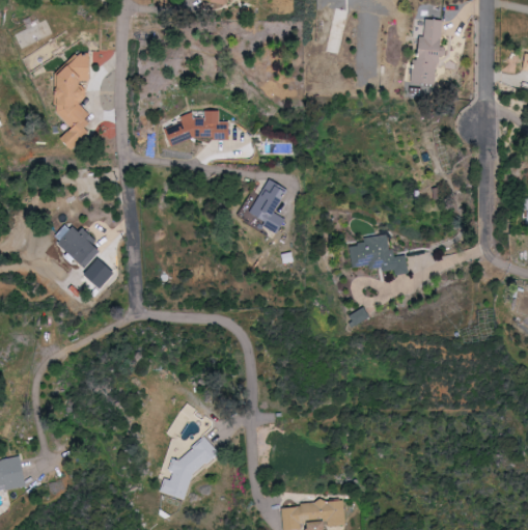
[(410,82),(438,83),(441,19),(421,18),(419,59),(411,59),(410,82)]
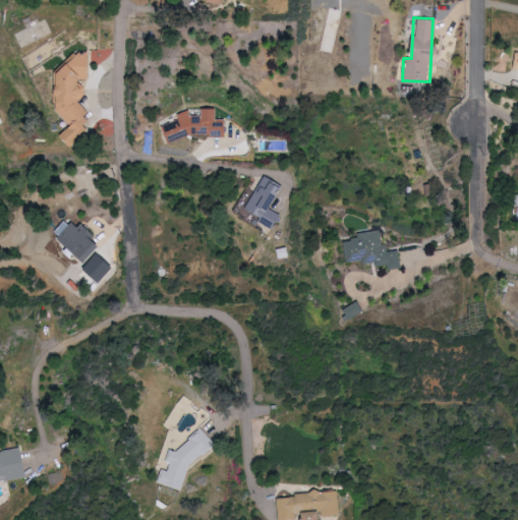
[(60,70),(52,108),(69,124),(58,135),(69,147),(82,134),(87,111),(76,101),(85,92),(77,83),(85,75),(91,54),(78,52),(60,70)]
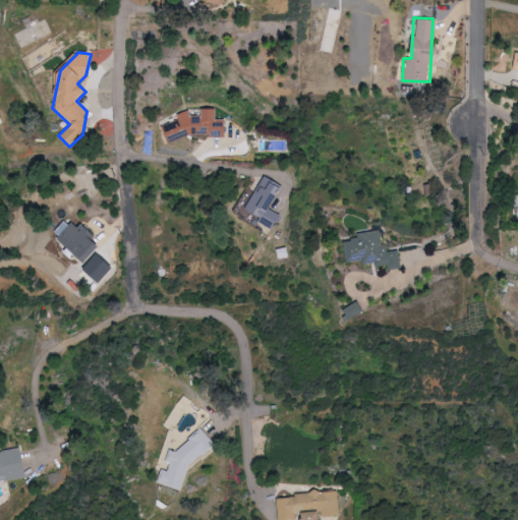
[(224,135),(225,119),(216,119),(216,105),(208,108),(200,108),(200,115),(189,115),(187,110),(176,114),(176,119),(161,125),(167,140),(171,141),(185,135),(189,136),(192,134),(224,135)]
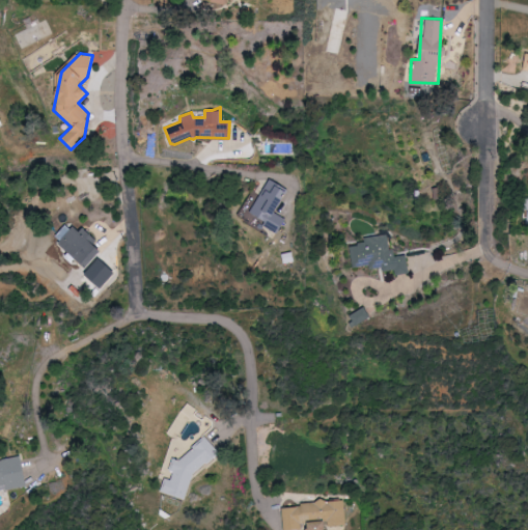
[(286,188),(267,178),(250,214),(262,219),(259,226),(276,233),(283,218),(275,214),(286,188)]
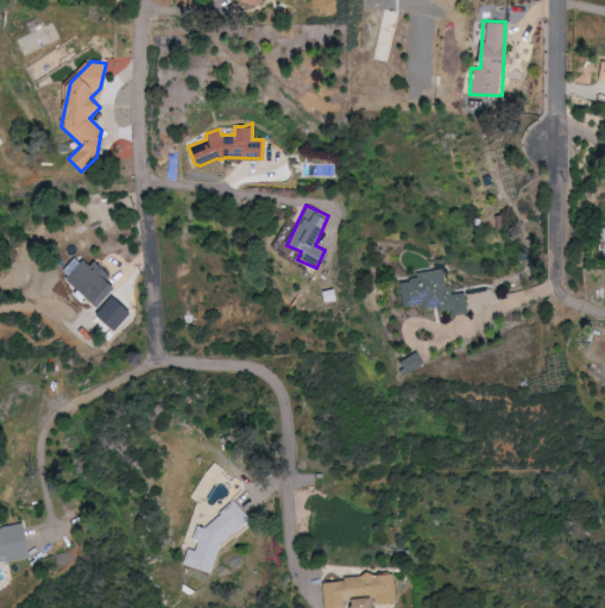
[(114,331),(130,312),(109,294),(115,286),(76,254),(60,274),(96,304),(90,312),(114,331)]
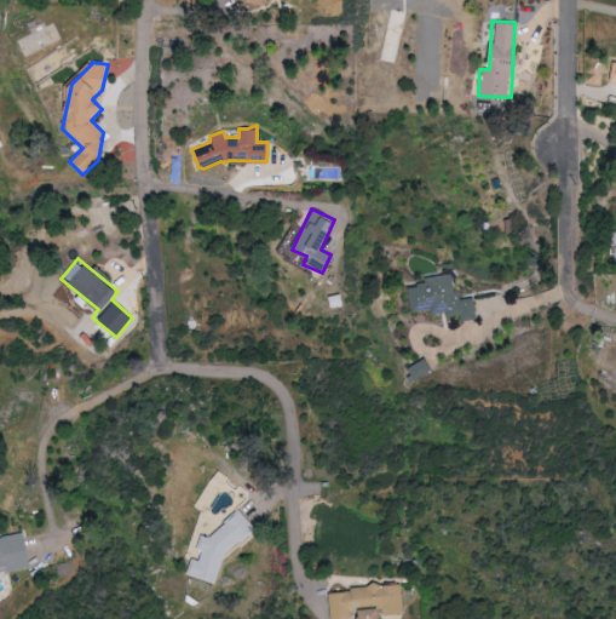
[(410,313),(430,309),(431,316),(459,311),(460,321),(476,319),(472,297),(458,299),(453,273),(424,278),(425,284),(407,286),(410,313)]
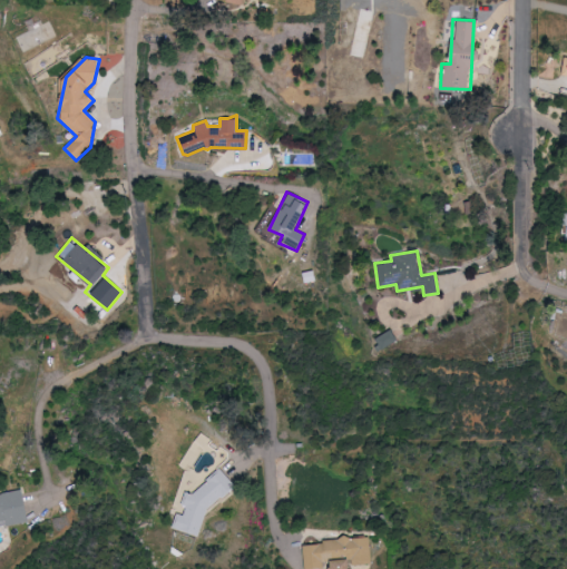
[(302,272),(303,282),(313,281),(312,271),(302,272)]
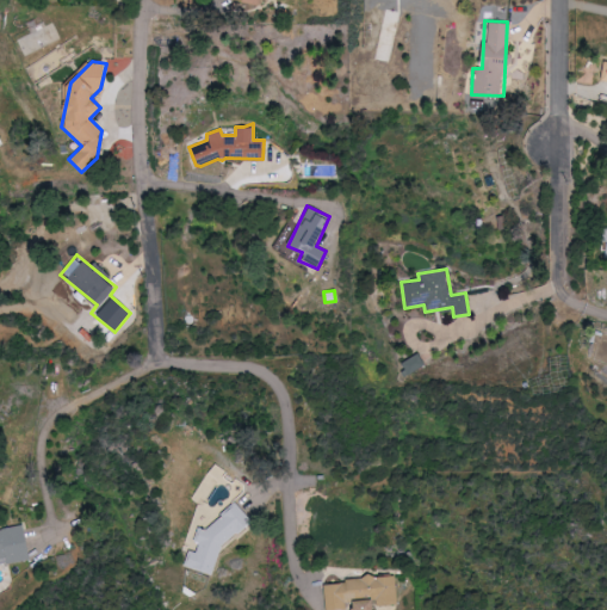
[(423,364),(416,352),(400,363),(407,375),(423,364)]
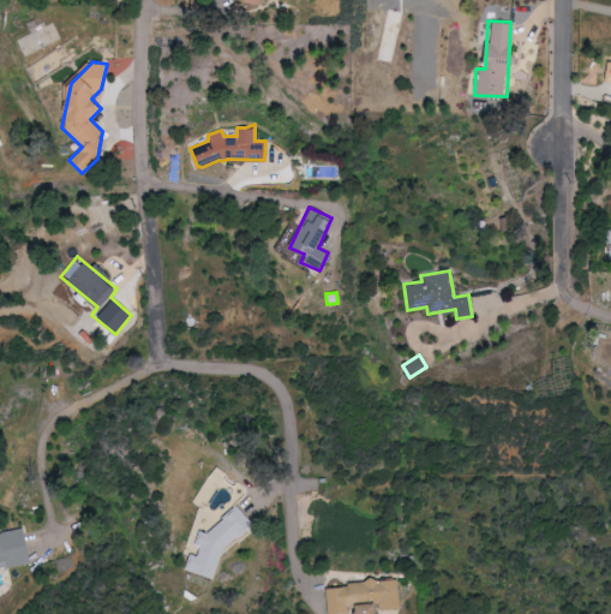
[(211,578),(219,552),(252,525),(235,506),(203,532),(197,530),(193,544),(204,558),(189,553),(184,570),(211,578)]
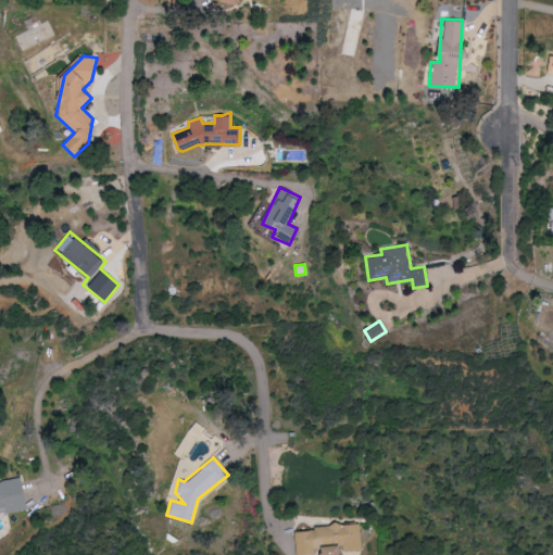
[(0,513),(26,508),(21,478),(0,481),(0,513)]
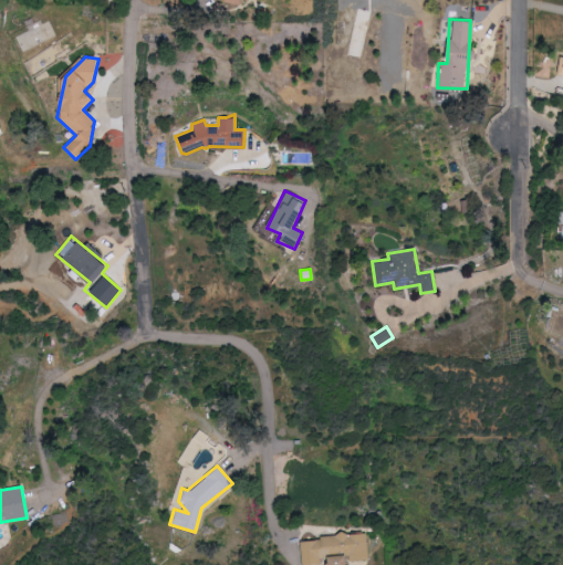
[(299,539),(301,564),(316,564),(316,556),(325,556),(325,564),(345,564),(345,561),(367,560),(365,533),(299,539)]
